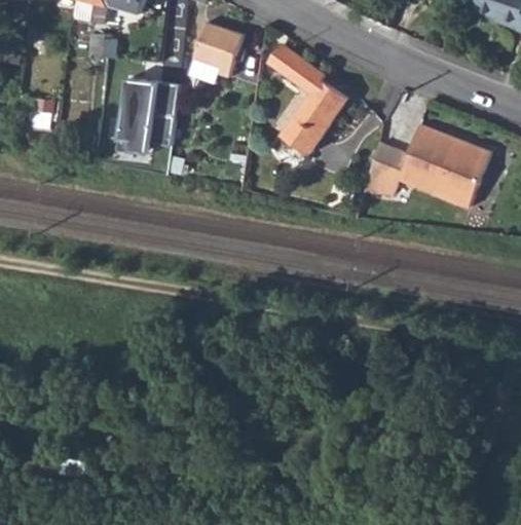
[(84,0),(95,2),(90,22),(103,25),(109,0),(84,0)]
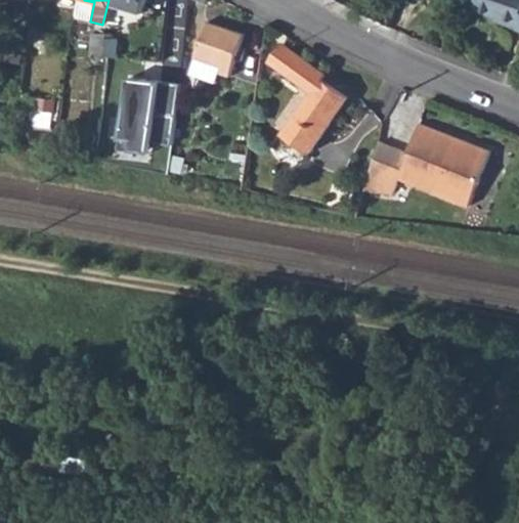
[(109,0),(102,25),(116,25),(121,9),(140,13),(143,0),(109,0)]
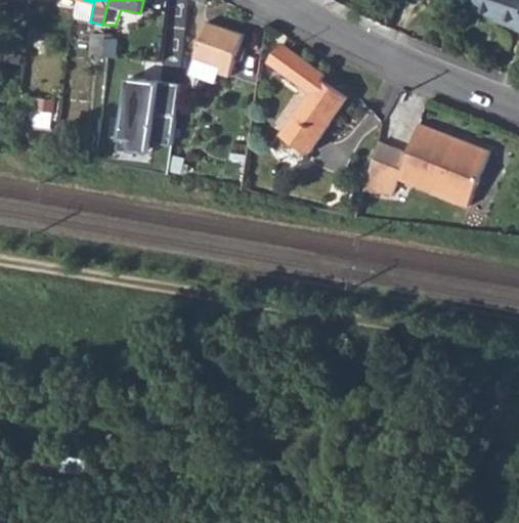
[(518,0),(473,0),(470,10),(514,24),(514,28),(518,30),(518,0)]
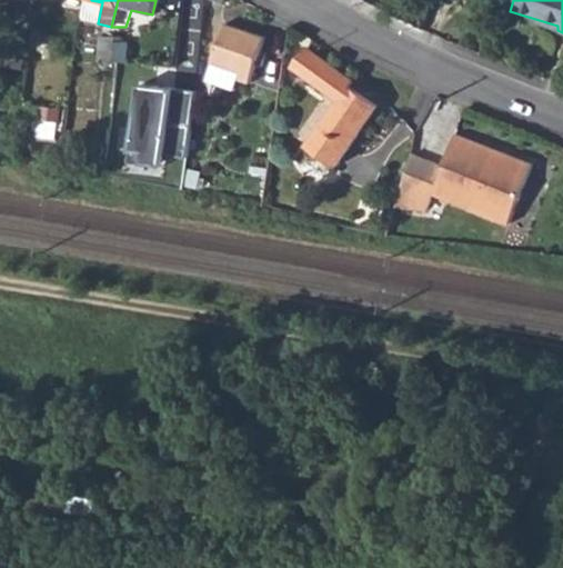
[(179,36),(178,58),(194,59),(199,12),(182,11),(179,36)]
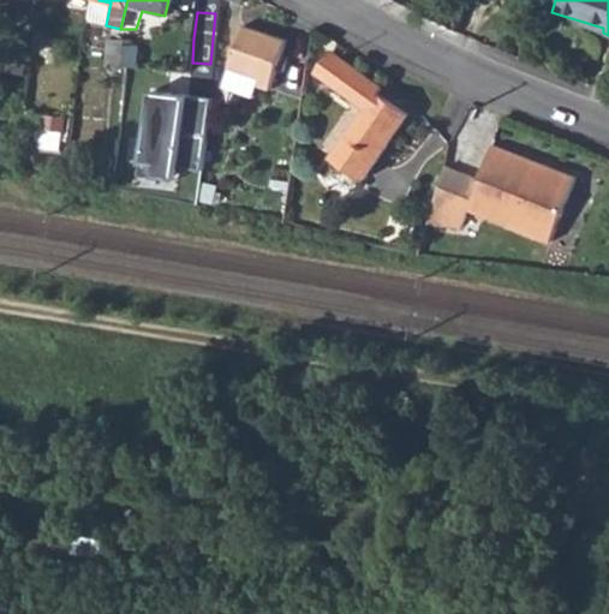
[(238,28),(225,70),(255,81),(254,87),(266,91),(273,71),(279,72),(281,66),(275,64),(282,41),(238,28)]
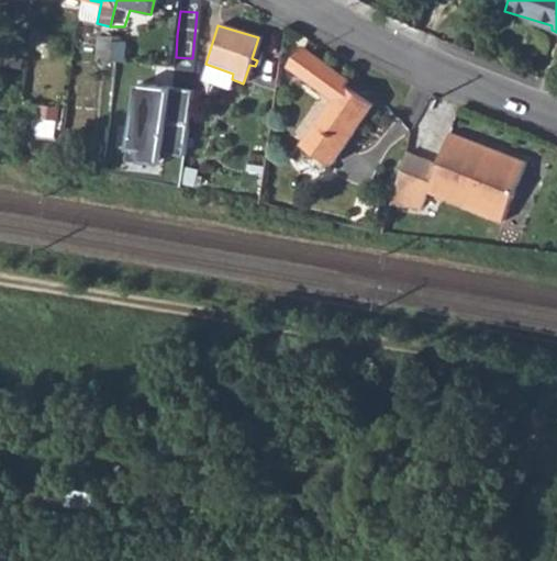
[(298,48),(285,67),(330,101),(300,144),(330,165),(369,109),(341,88),(344,81),(298,48)]
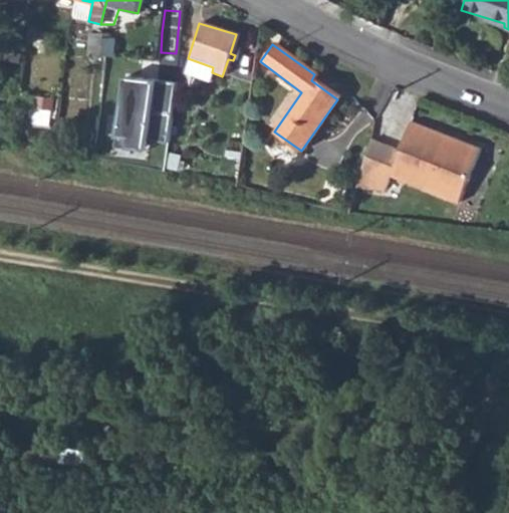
[(152,85),(122,81),(114,140),(129,141),(128,151),(146,153),(152,85)]
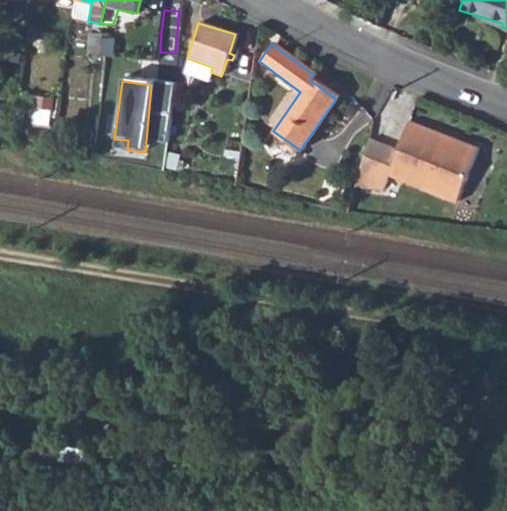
[(474,145),(407,116),(394,145),(357,129),(350,178),(379,184),(385,169),(451,197),(474,145)]
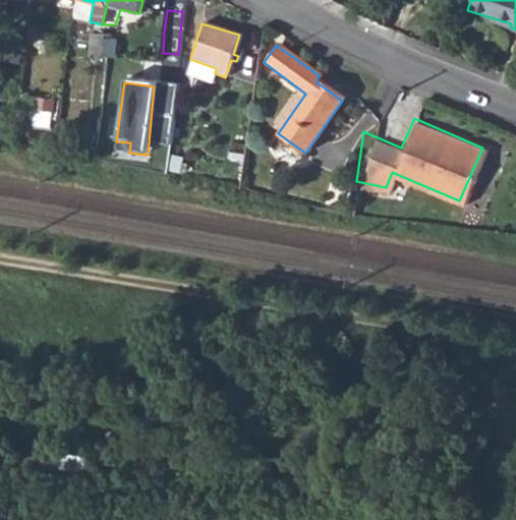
[(171,158),(169,172),(178,174),(180,160),(171,158)]
